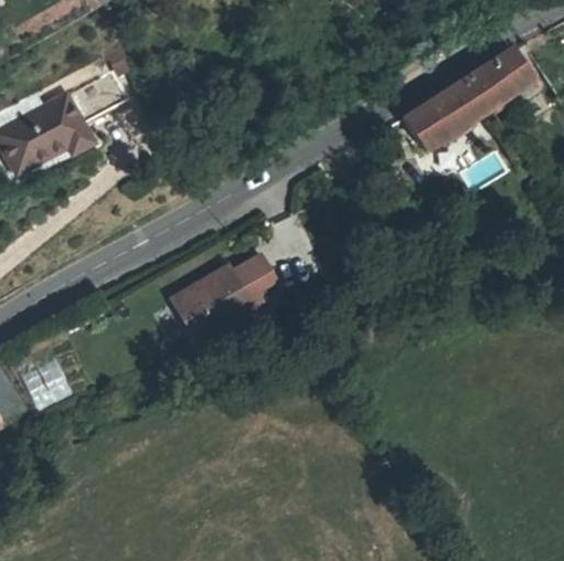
[(132,62),(121,42),(109,49),(120,69),(132,62)]
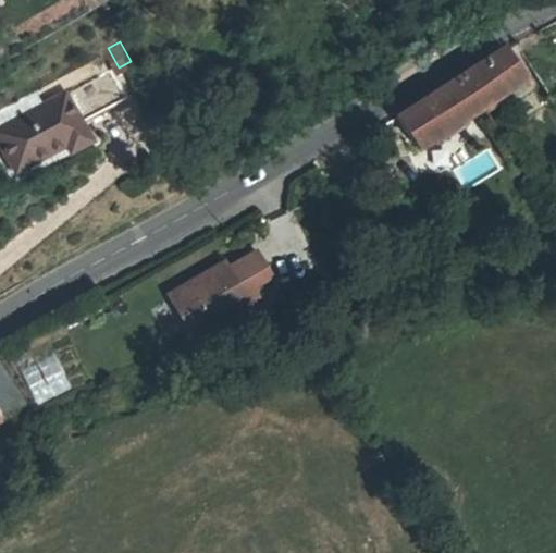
[(507,44),(460,73),(483,105),(485,103),(528,75),(507,44)]
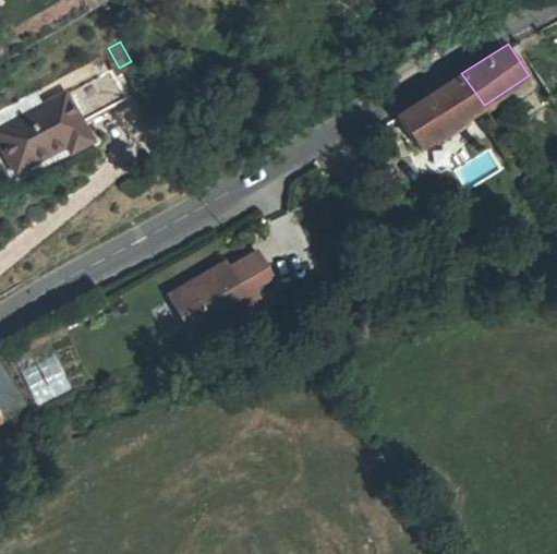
[(112,64),(0,124),(0,136),(16,167),(67,140),(71,147),(92,136),(82,119),(129,96),(112,64)]
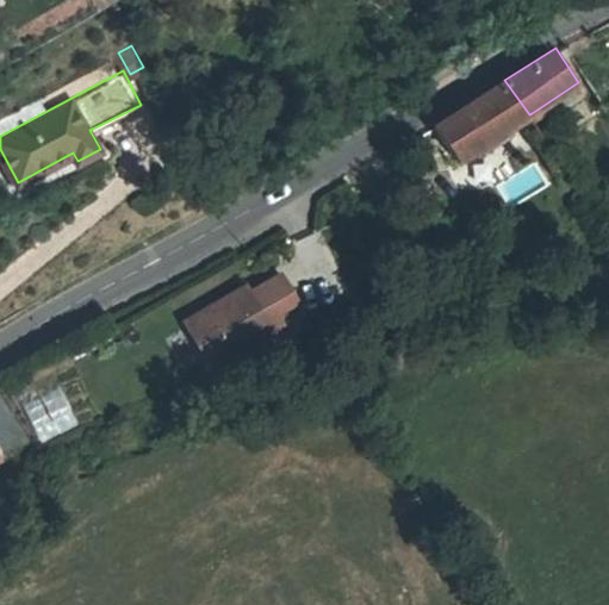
[(529,114),(504,80),(489,91),(435,124),(460,158),(483,144),(529,114)]
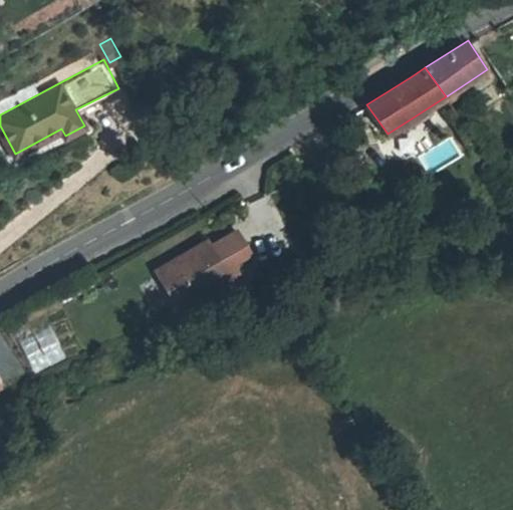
[(209,238),(157,269),(180,308),(232,278),(230,275),(238,271),(233,262),(252,251),(238,227),(212,243),(209,238)]
